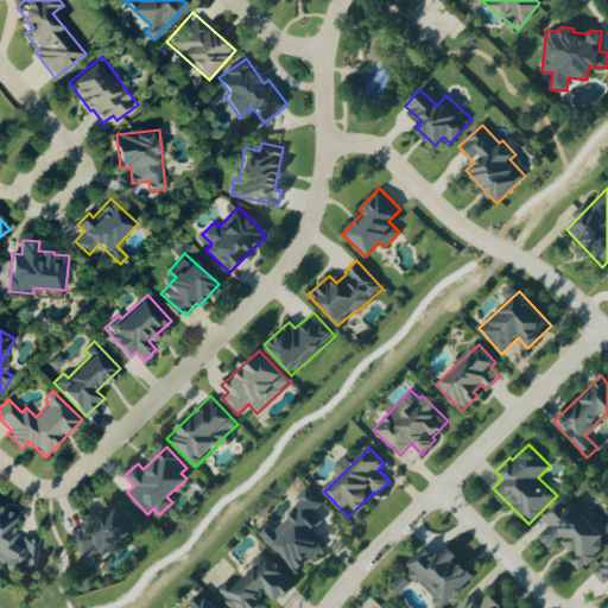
[(258,532),(296,572),(323,546),(309,532),(322,520),(314,512),(323,502),(311,491),(273,527),(267,523),(258,532)]
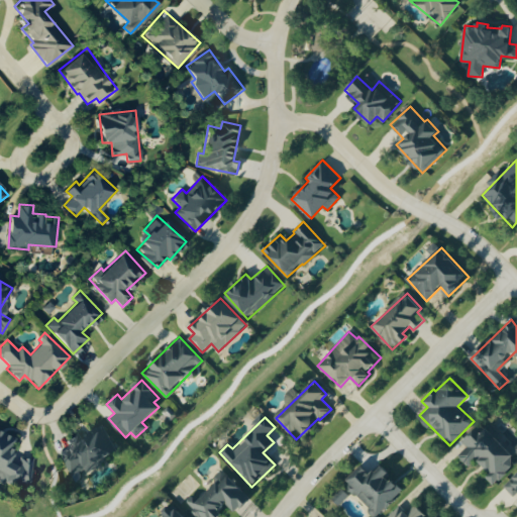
[(116,450),(104,425),(82,436),(80,432),(66,439),(69,445),(59,451),(71,476),(86,469),(88,472),(104,463),(102,458),(116,450)]
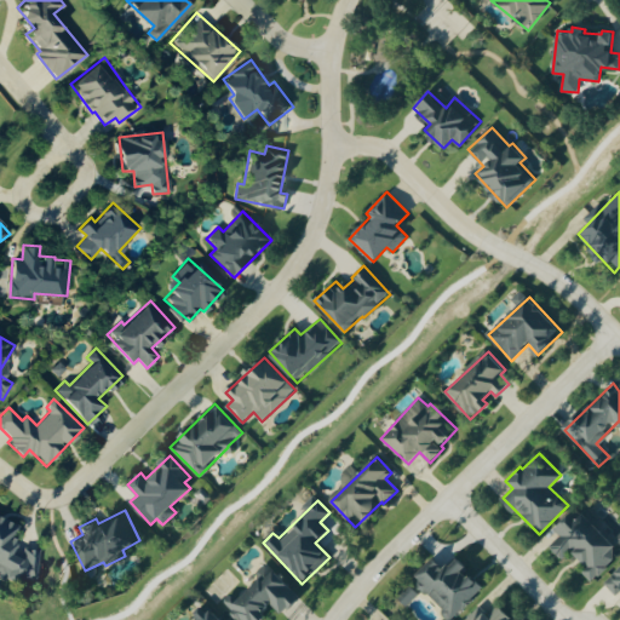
[(590,580),(619,552),(619,551),(586,514),(580,518),(578,515),(547,540),(562,557),(572,549),(587,567),(583,570),(590,580)]
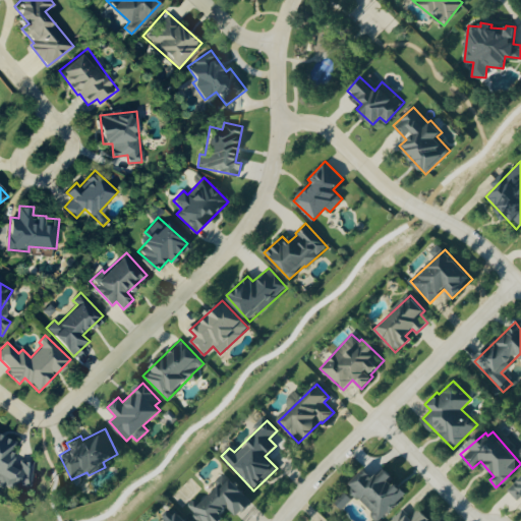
[(33,461),(20,461),(17,467),(13,465),(14,448),(17,441),(0,432),(0,484),(2,486),(31,486),(32,483),(33,461)]
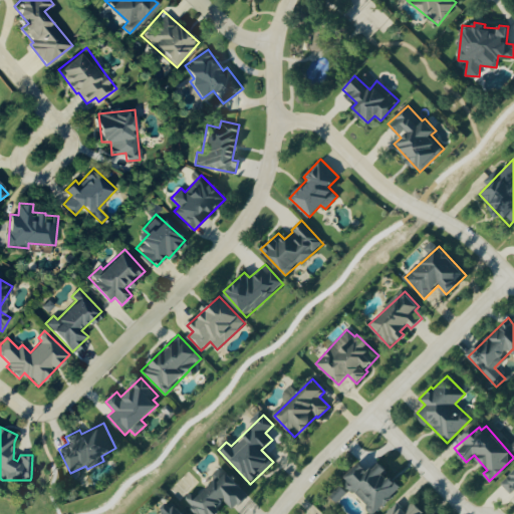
[(374,513),(402,487),(378,463),(369,472),(359,462),(341,480),(374,513)]
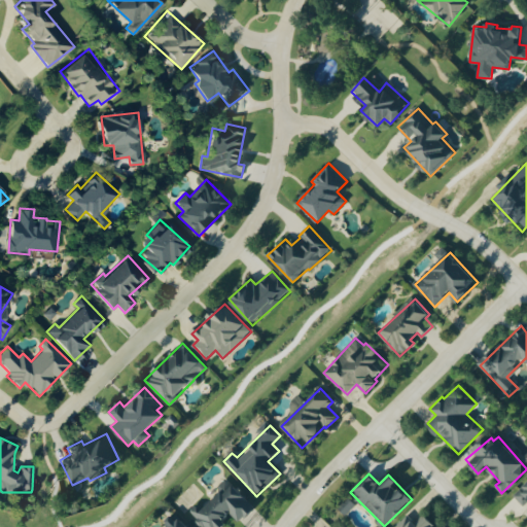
[(204,510),(198,503),(189,512),(205,526),(221,526),(233,516),(240,522),(254,506),(226,479),(219,486),(223,490),(204,510)]
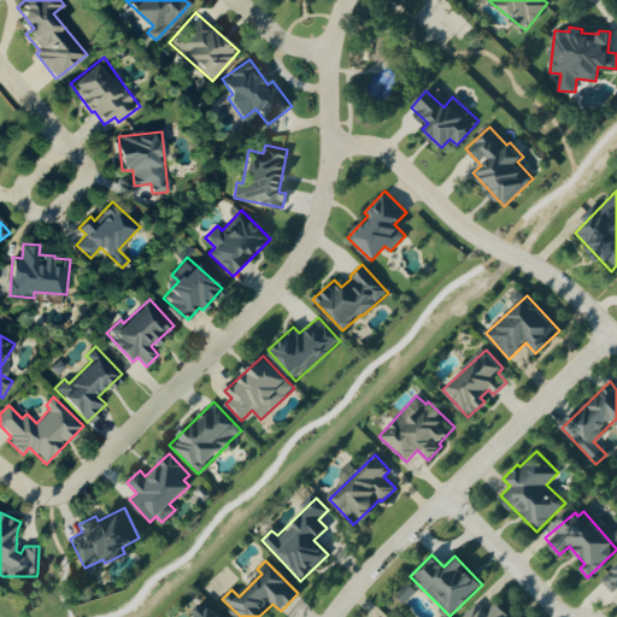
[(616,565),(603,579),(613,591),(616,591),(616,565)]
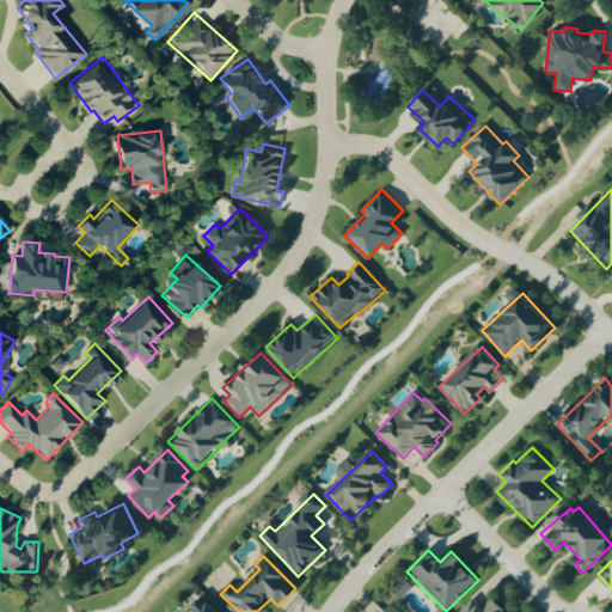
[(393,589),(402,598),(414,586),(407,577),(393,589)]
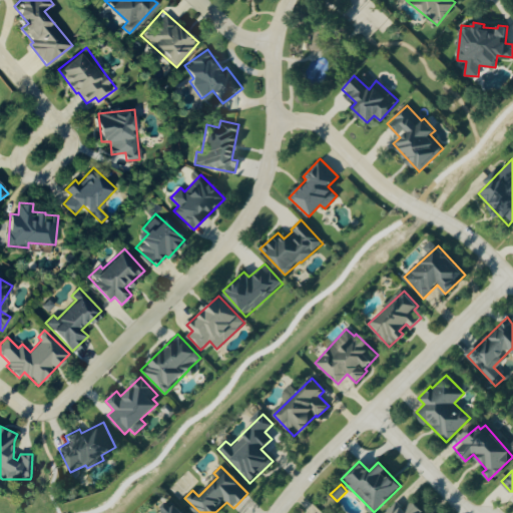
[(413,500),(405,508),(398,501),(386,512),(422,512),(424,512),(413,500)]
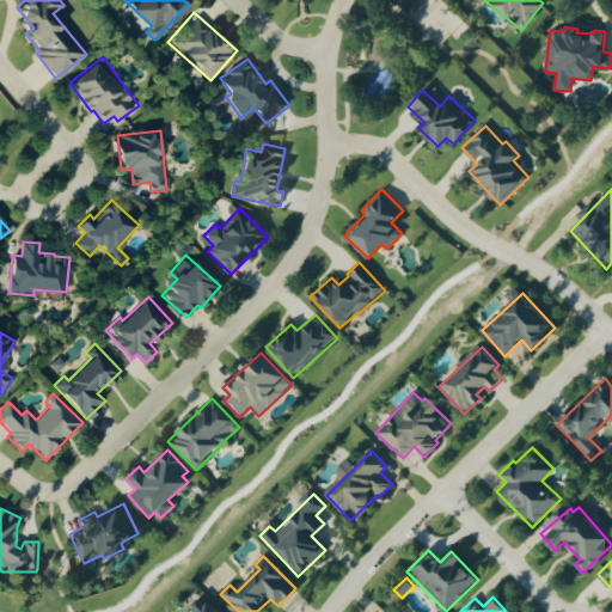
[(214,611),(199,600),(191,609),(194,611),(193,611),(214,611)]
